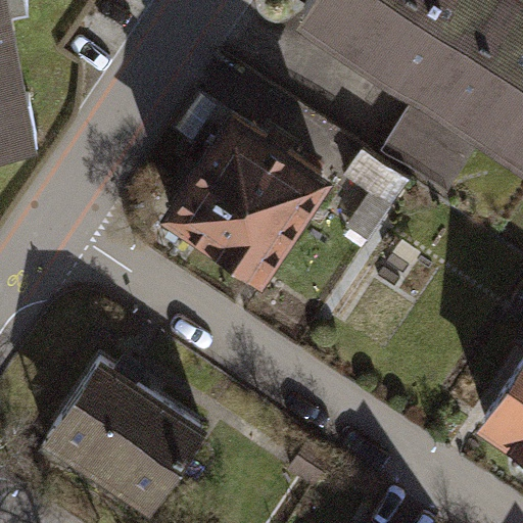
[(6,0),(0,0),(0,140),(33,135),(6,0)]
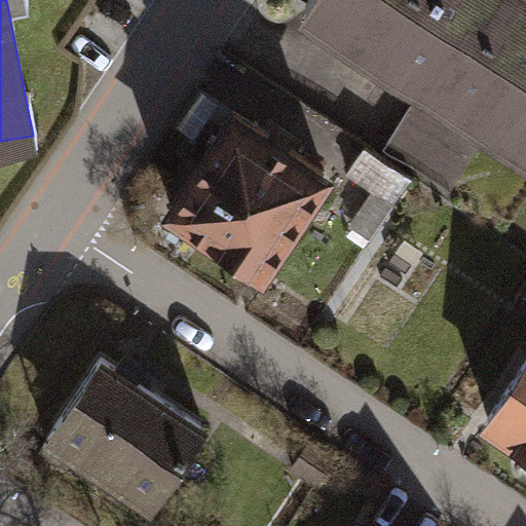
[(478,0),(298,0),(294,7),(418,87),(478,0)]
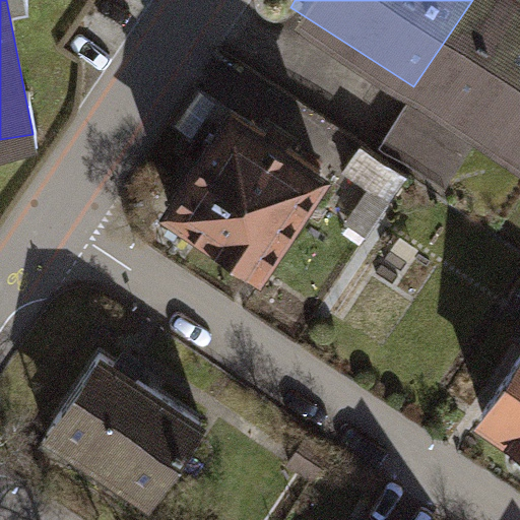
[(519,0),(472,0),(413,86),(420,91),(381,152),(427,182),(466,120),(519,154),(519,0)]
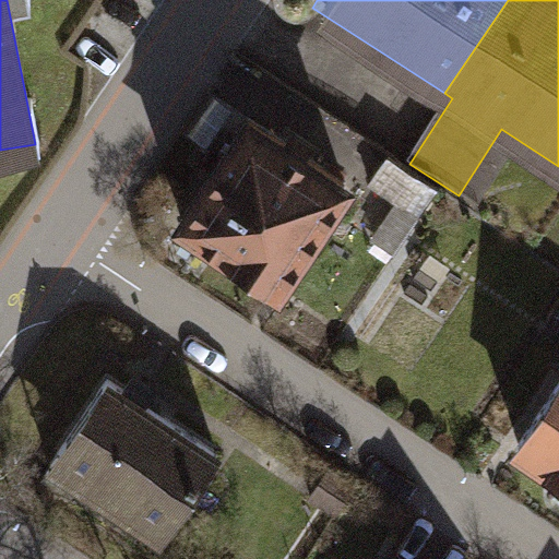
[(349,179),(240,109),(168,221),(276,290),(349,179)]
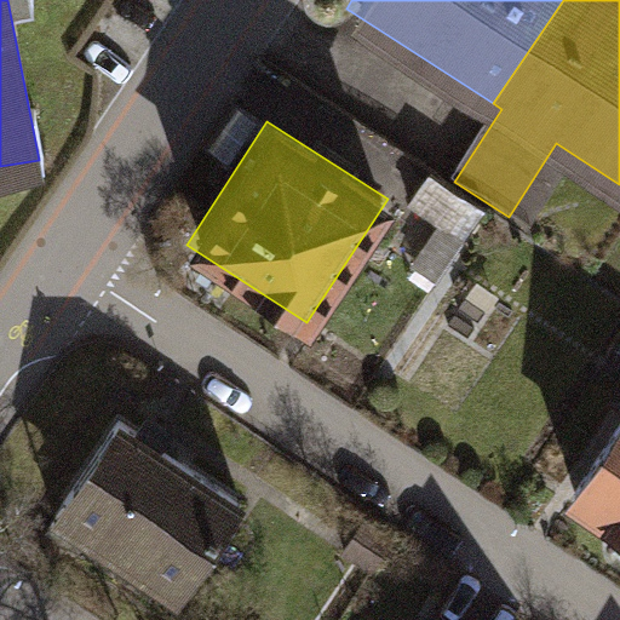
[(484,213),(434,178),(414,206),(441,224),(413,265),(437,282),(484,213)]
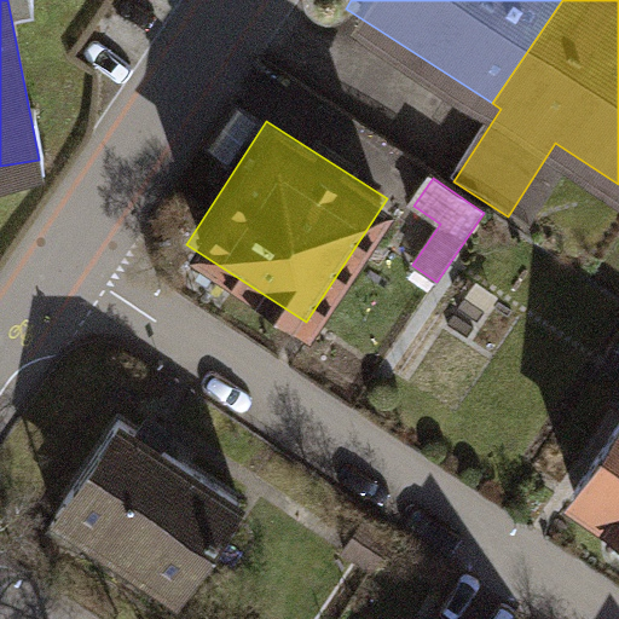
[(618,380),(554,481),(618,522),(618,380)]
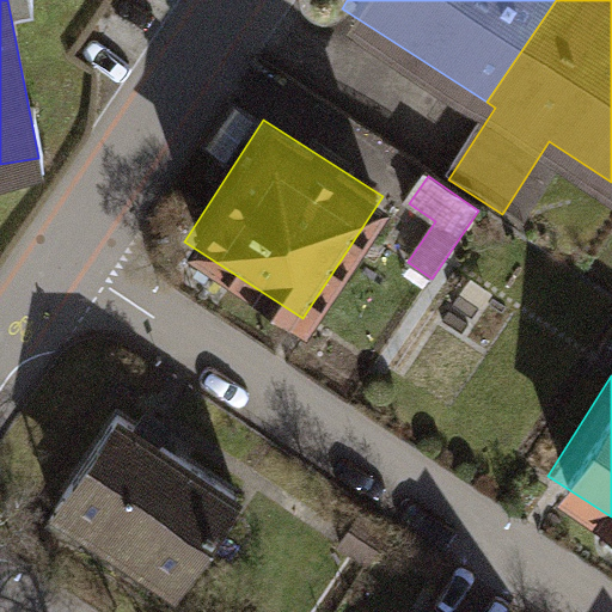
[(242,493),(116,411),(44,521),(95,555),(106,537),(181,585),(242,493)]
